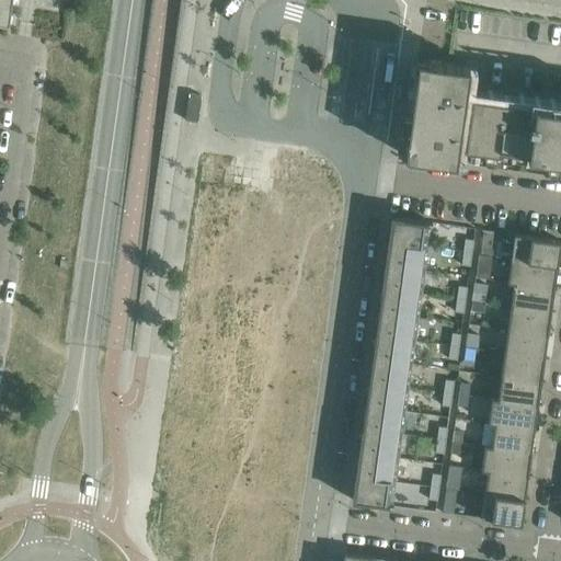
[(0,0),(0,19),(8,20),(10,0),(0,0)]
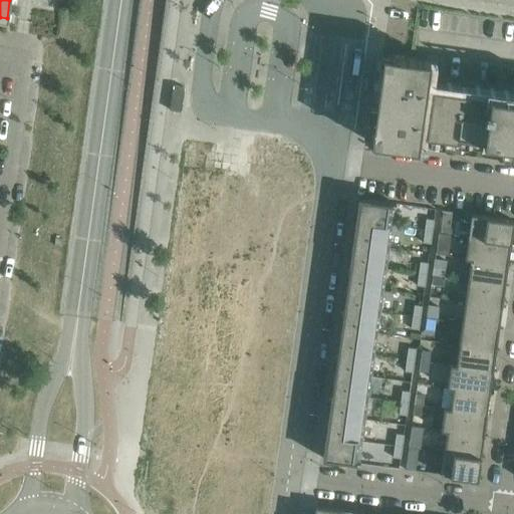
[(429,61),(381,54),(369,143),(417,149),(429,61)]
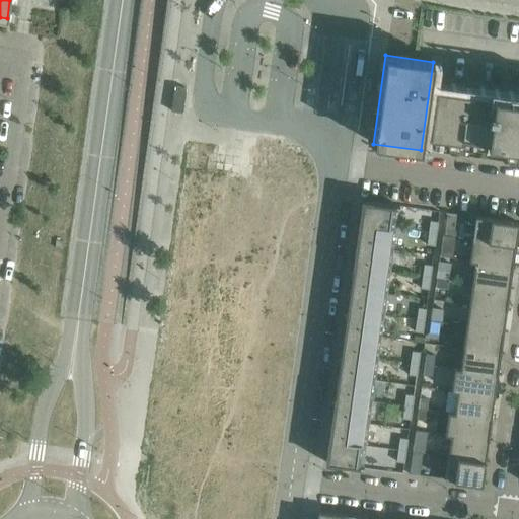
[(184,87),(173,86),(170,110),(181,112),(184,87)]
